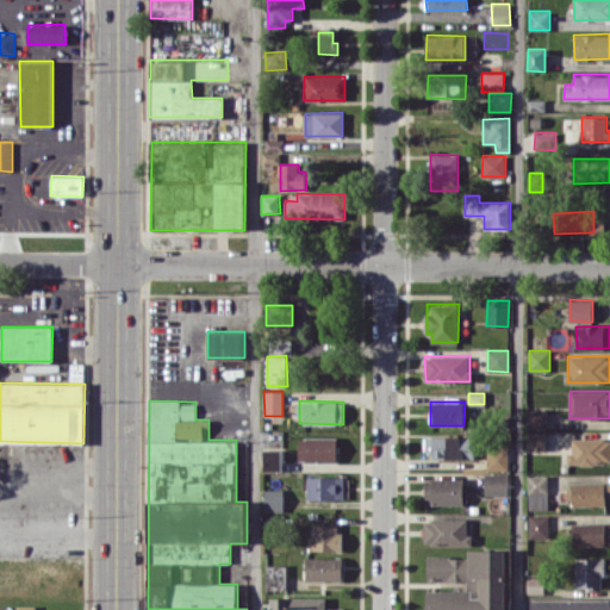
[(547,410),(527,410),(527,428),(547,428),(547,410)]
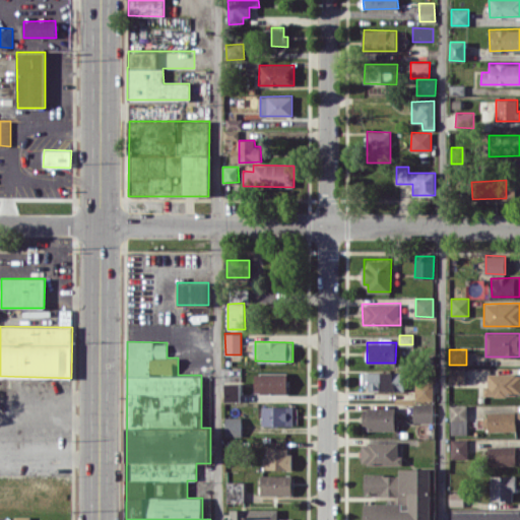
[(464,384),(465,368),(449,367),(449,383),(464,384)]
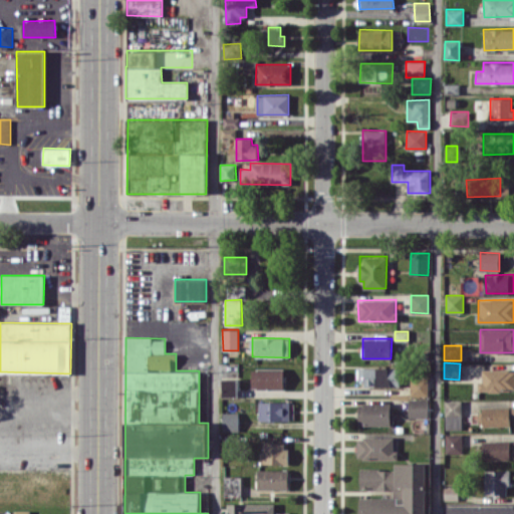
[(284,390),(284,368),(252,367),(251,389),(284,390)]
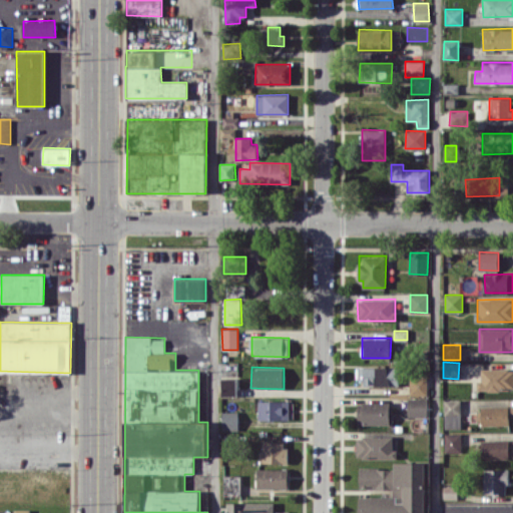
[(364,386),(400,386),(400,367),(357,367),(357,378),(364,379),(364,386)]
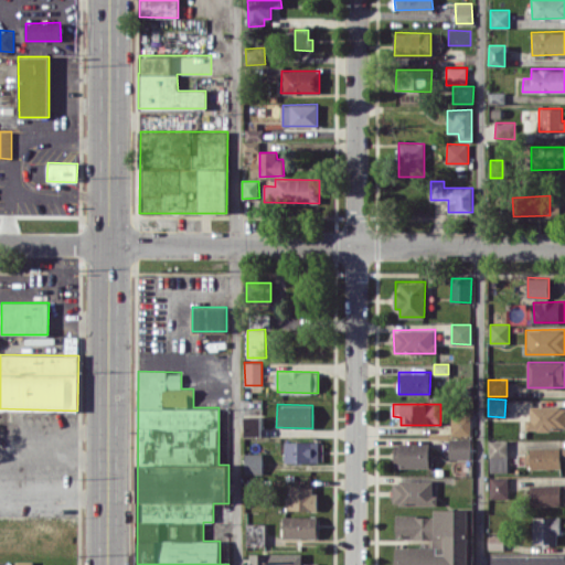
[(525,429),(564,429),(564,405),(530,405),(530,419),(525,419),(525,429)]
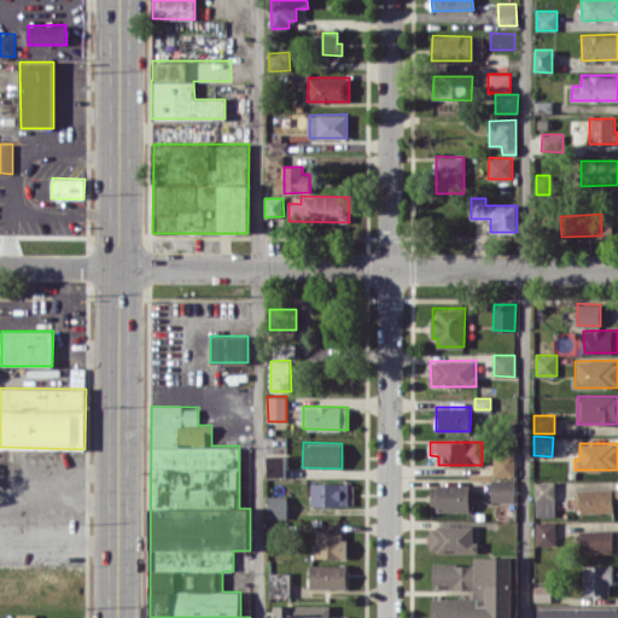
[(493,454),(494,476),(516,476),(514,454),(493,454)]
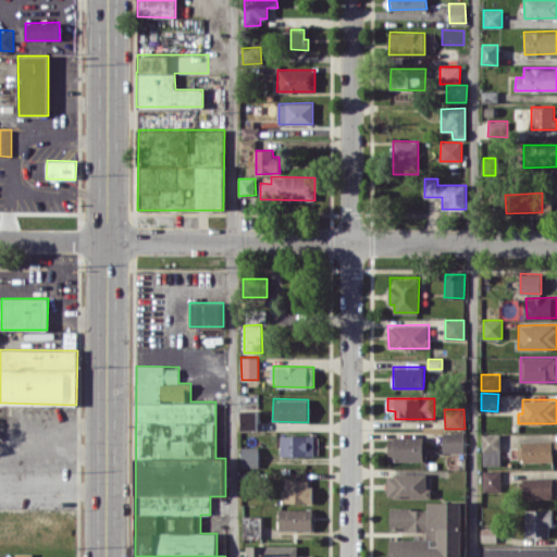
[(240,430),(258,430),(257,410),(240,410),(240,430)]
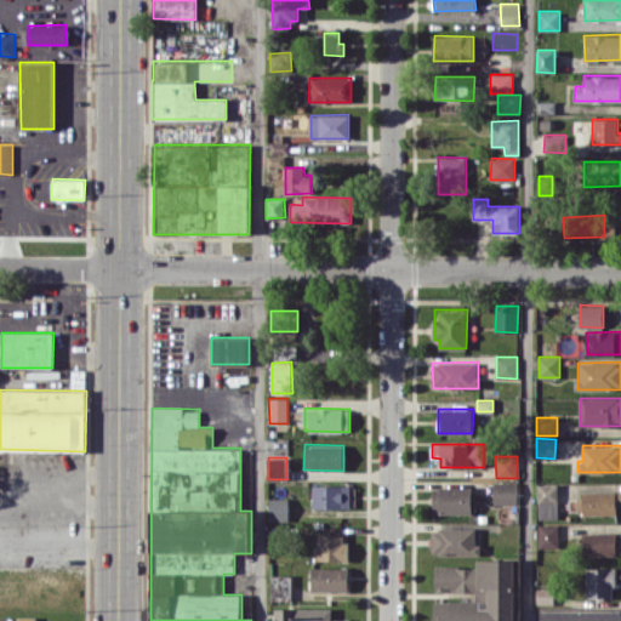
[(494,505),(518,505),(518,482),(494,482),(494,505)]
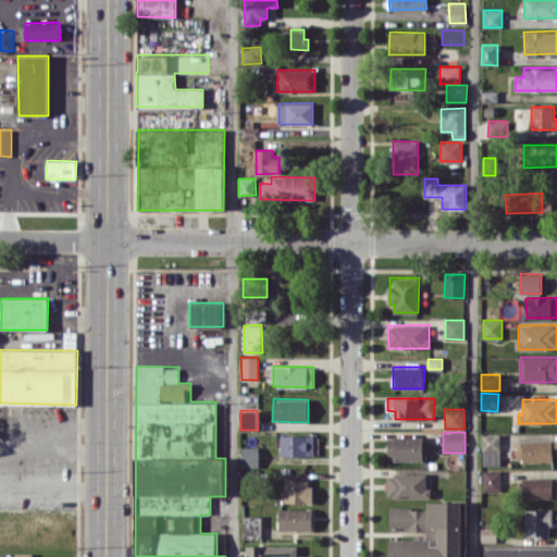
[(500,465),(500,434),(482,434),(483,466),(500,465)]
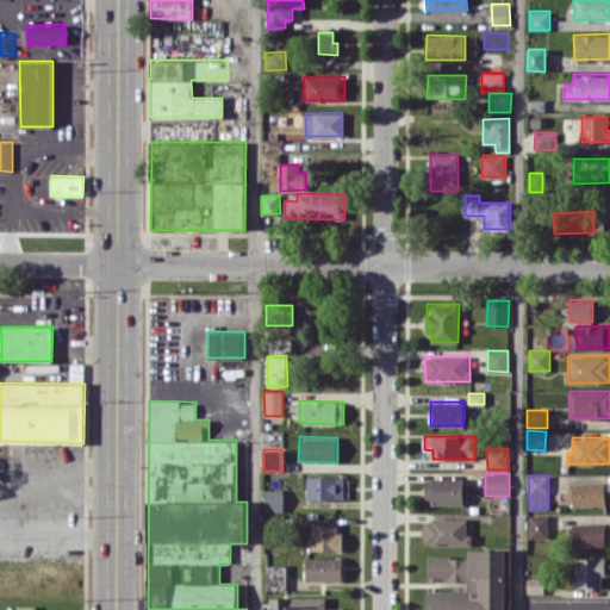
[(307,477),(307,499),(344,499),(344,477),(307,477)]
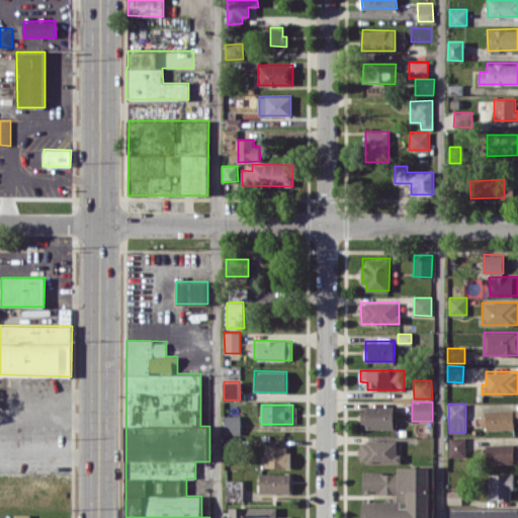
[(361,428),(395,428),(394,406),(361,406),(361,428)]
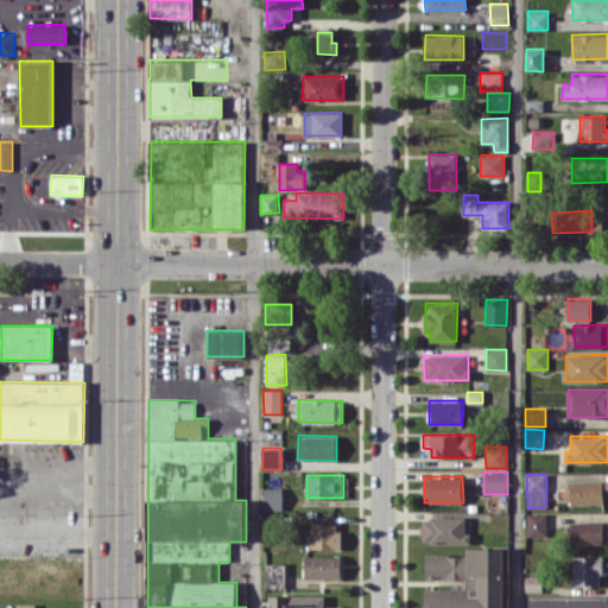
[(605,502),(603,494),(607,493),(607,480),(568,481),(568,504),(605,502)]
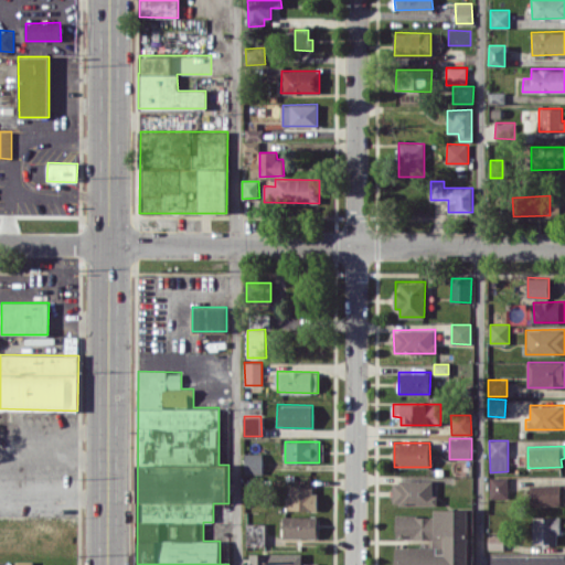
[(263,473),(263,454),(245,454),(245,473),(263,473)]
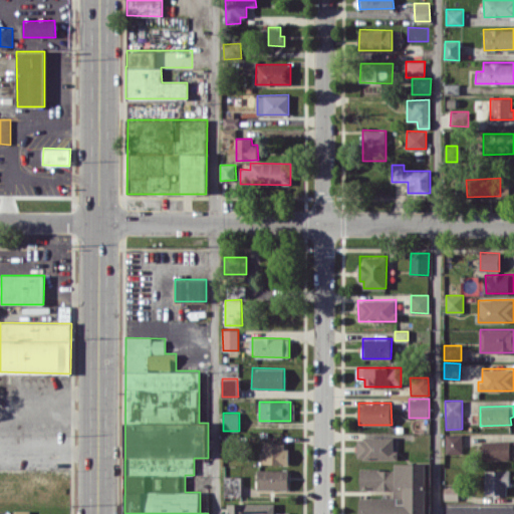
[(446,454),(463,454),(463,434),(446,434),(446,454)]
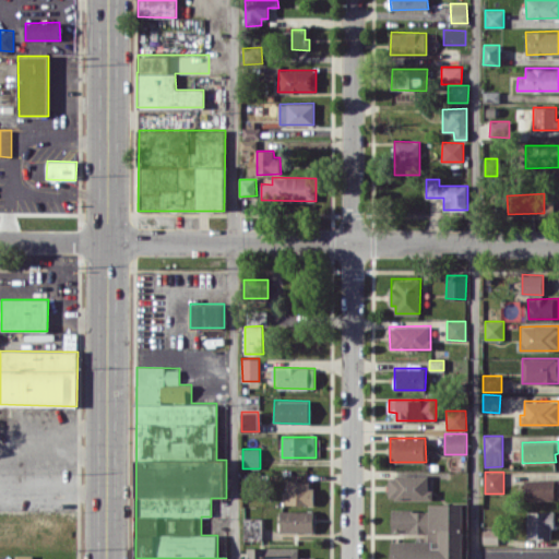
[(389,475),(389,500),(432,499),(432,490),(428,490),(428,475),(389,475)]
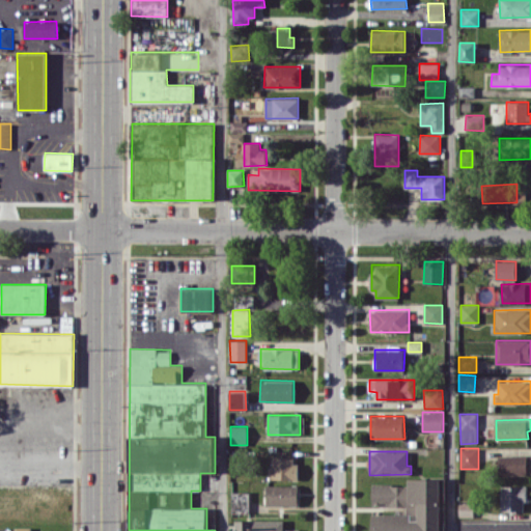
[(530,455),(498,455),(498,474),(530,474),(530,455)]
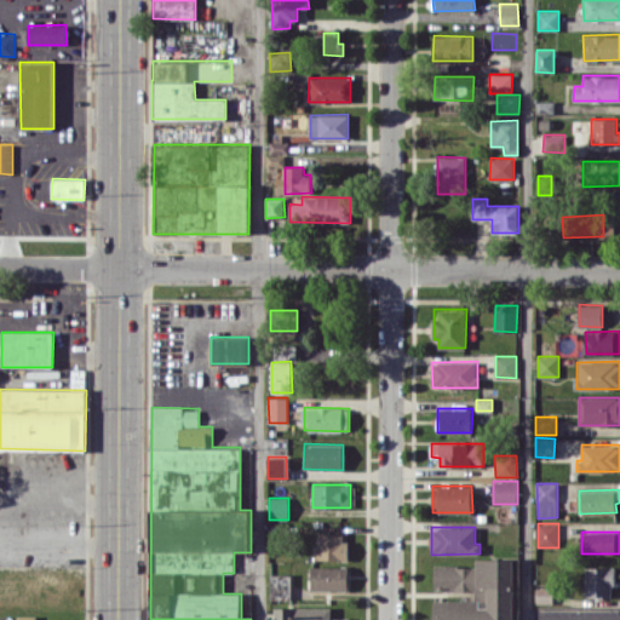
[(348,534),(315,533),(315,560),(346,560),(348,534)]
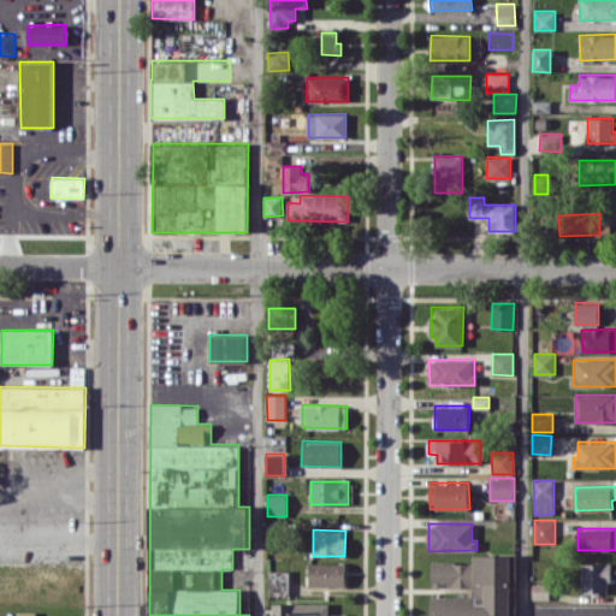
[(509,615),(510,555),(474,555),(474,562),(432,562),(432,587),(472,587),(472,596),(431,596),(431,615),(509,615)]
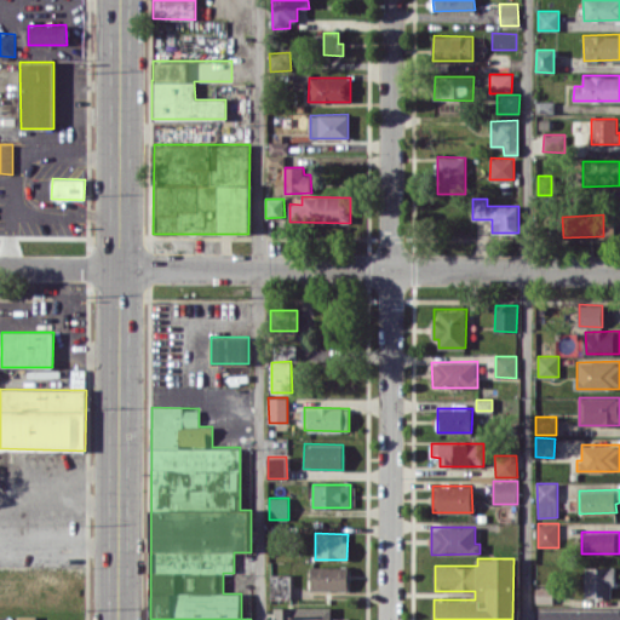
[(311,566),(310,590),(349,591),(349,567),(311,566)]
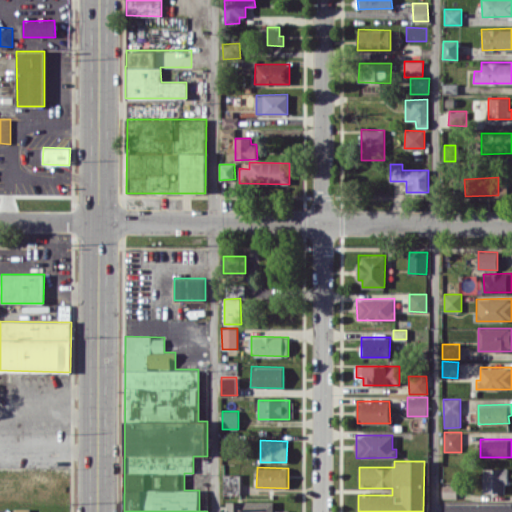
[(507,468),(483,468),(484,493),(507,493),(507,468)]
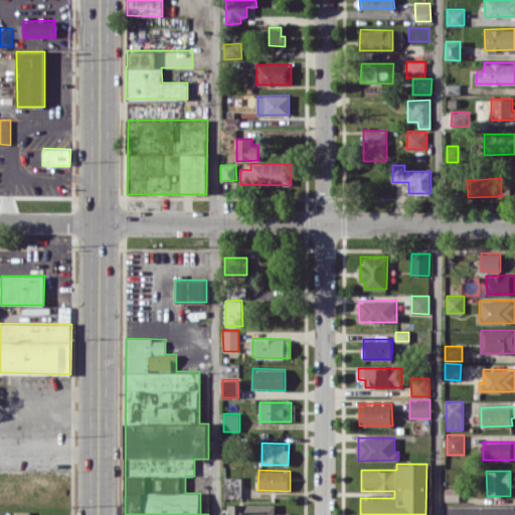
[(225,498),(241,497),(240,477),(224,477),(225,498)]
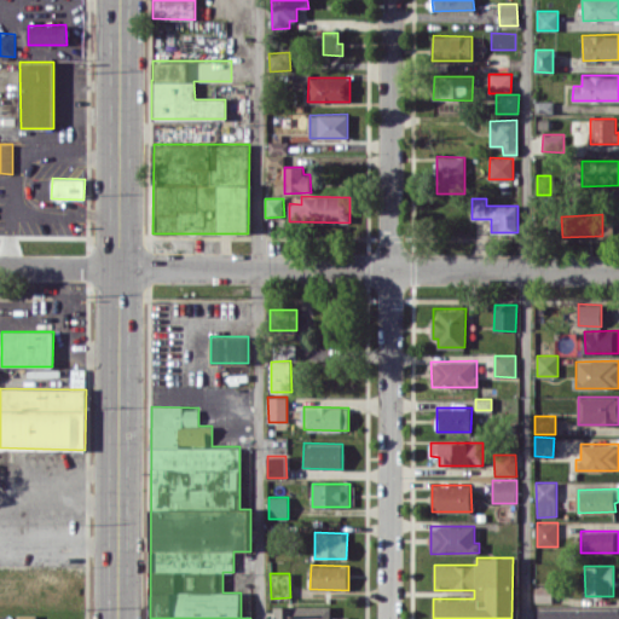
[(534,602),(551,602),(553,594),(544,594),(544,585),(536,585),(534,602)]
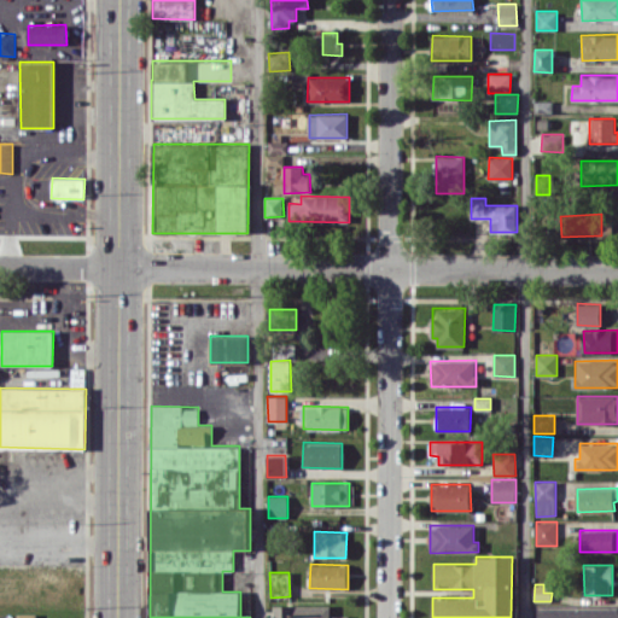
[(330,605),(274,605),(273,617),(348,617),(349,617),(330,617),(330,605)]
